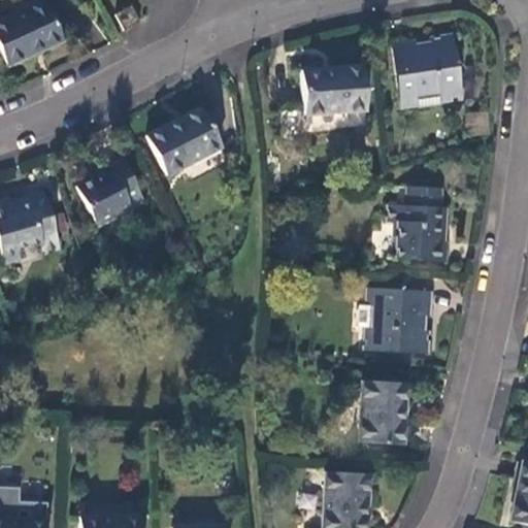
[(44,0),(0,19),(0,53),(5,64),(61,40),(44,0)]
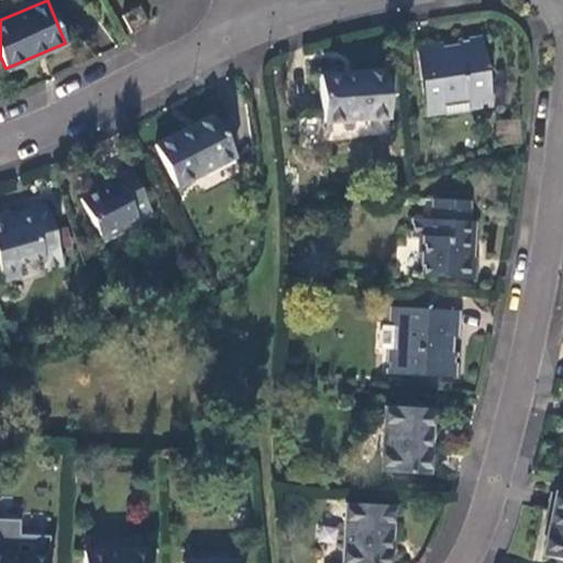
[(147,22),(140,4),(122,13),(131,30),(147,22)]
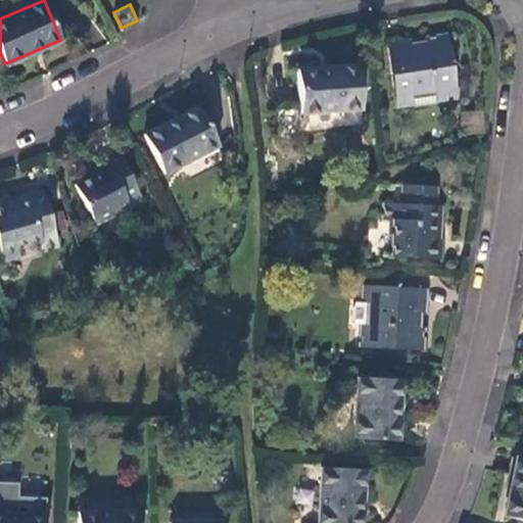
[(387,46),(397,106),(419,103),(417,92),(438,89),(440,99),(458,97),(449,37),(424,40),(425,44),(411,46),(410,43),(387,46)]
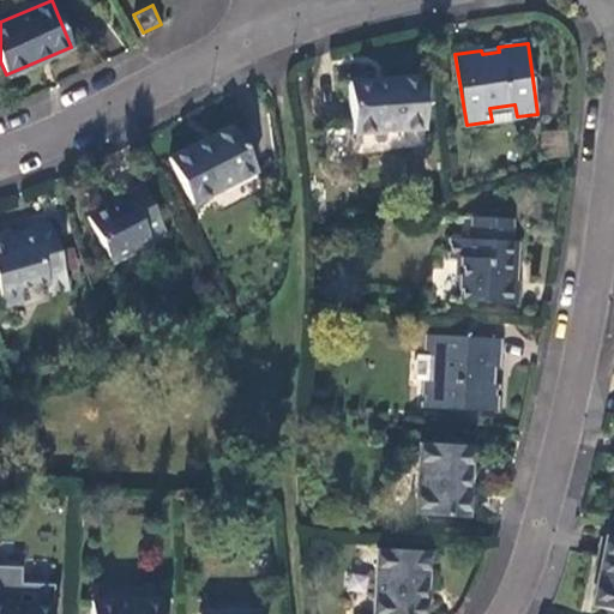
[(421,79),(349,84),(353,125),(326,127),(327,154),(329,158),(331,163),(336,166),(341,166),(345,166),(350,162),(354,158),(355,154),(426,146),(421,79)]
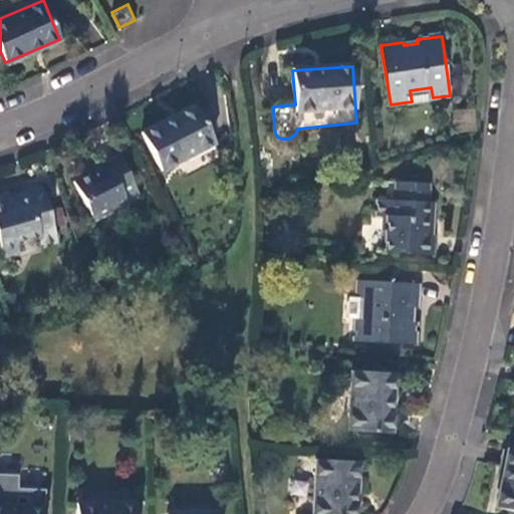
[(209,110),(151,127),(164,169),(221,152),(209,110)]
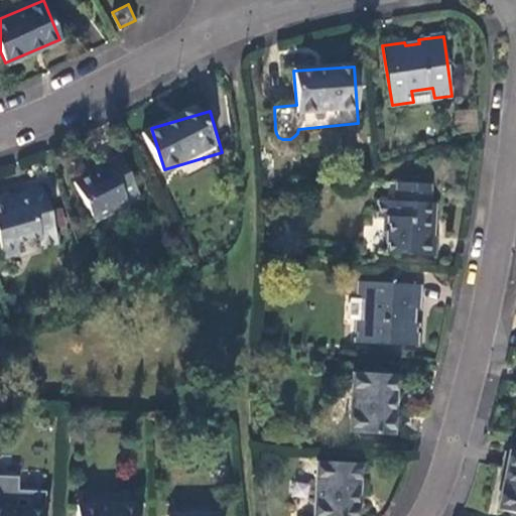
[(128,155),(78,171),(91,212),(140,196),(128,155)]
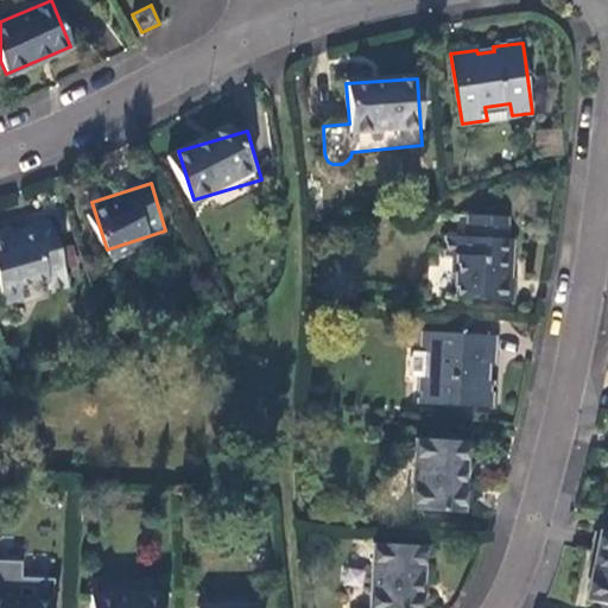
[(454,301),(514,303),(514,279),(510,279),(512,239),(504,239),(505,216),(470,214),(469,236),(447,235),(445,258),(456,258),(454,301)]
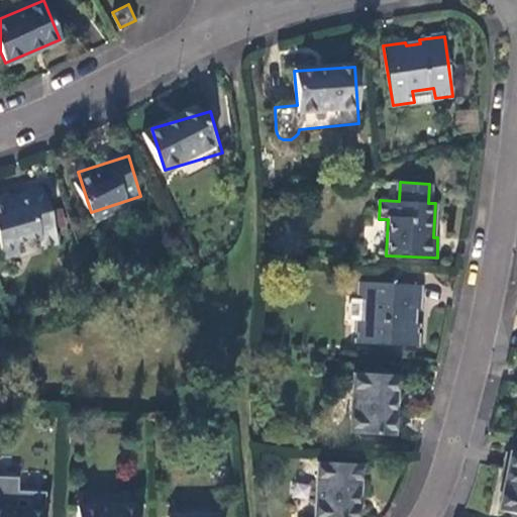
[(0,198),(0,251),(2,259),(18,254),(15,244),(38,237),(41,247),(57,242),(41,191),(11,200),(9,195),(0,198)]
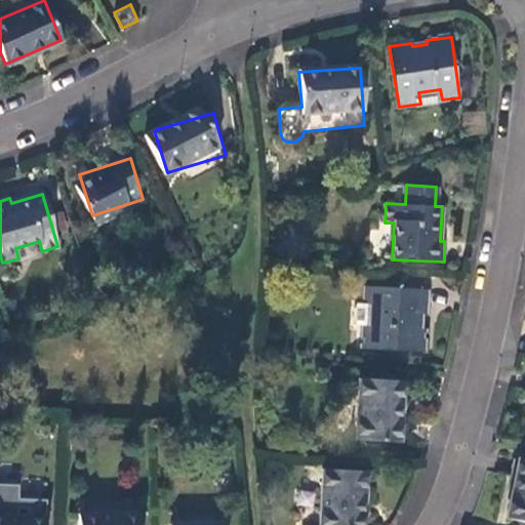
[(428,290),(366,287),(365,305),(374,306),(373,326),(364,325),(364,326),(363,349),(423,352),(426,329),(419,329),(419,315),(426,315),(428,290)]
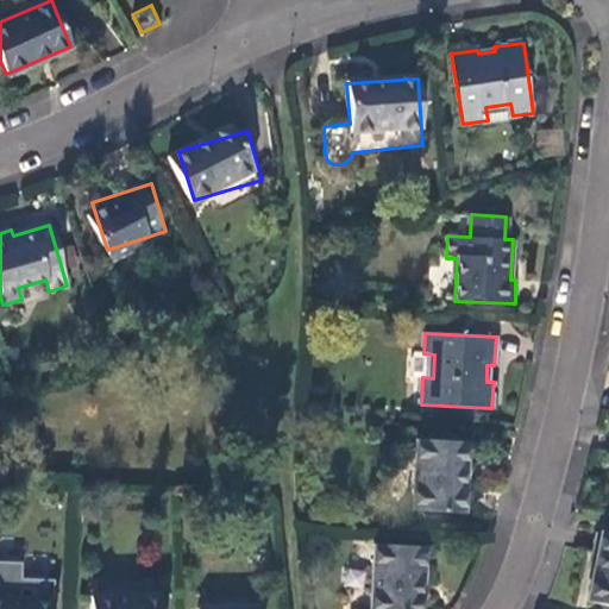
[(424,353),(414,352),(413,377),(422,378),(422,377),(433,378),(434,355),(424,353)]
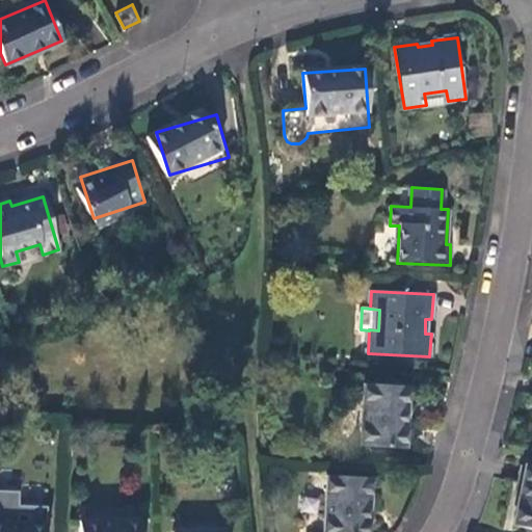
[(404,448),(408,387),(363,384),(361,447),(404,448)]
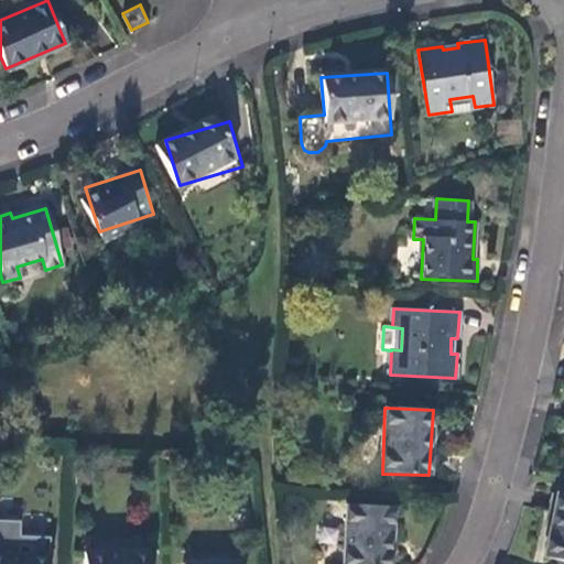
[(563,495),(556,494),(543,559),(563,562),(563,495)]
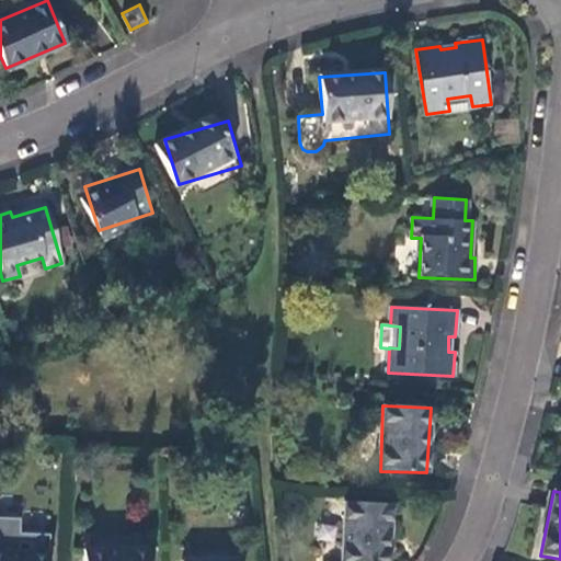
[(388,560),(392,505),(345,503),(342,560),(388,560)]
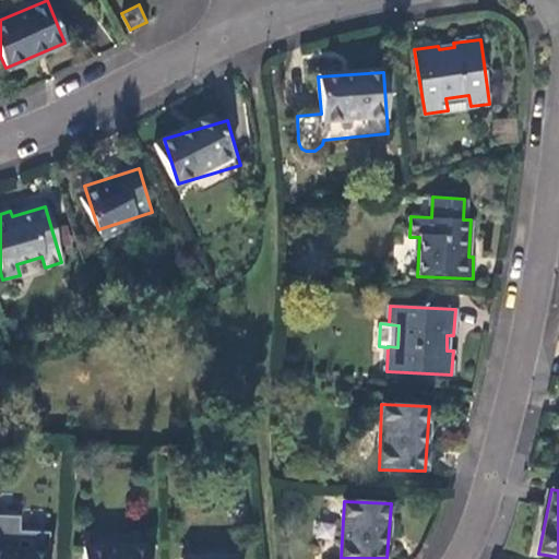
[(19,516),(0,515),(0,558),(46,558),(48,533),(18,531),(19,516)]
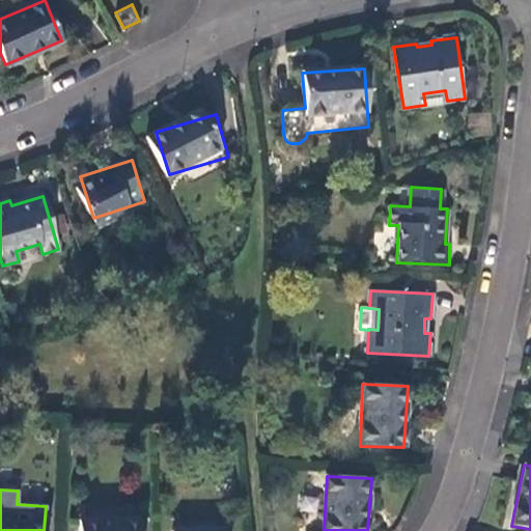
[(140,530),(140,520),(79,521),(79,530),(140,530)]
